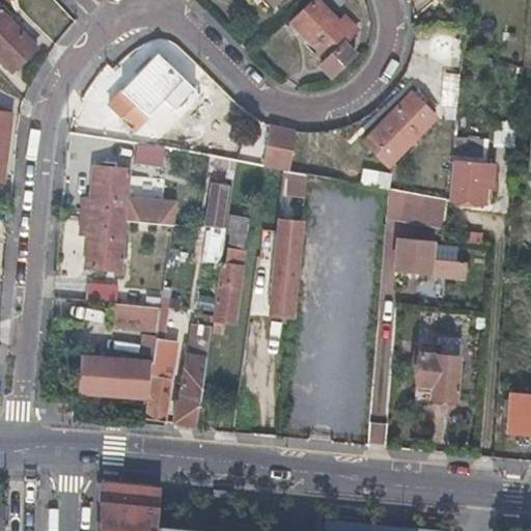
[(334,74),(345,62),(357,51),(344,39),(357,27),(344,16),(340,20),(319,0),(314,0),(294,22),(329,56),(323,62),(334,74)]
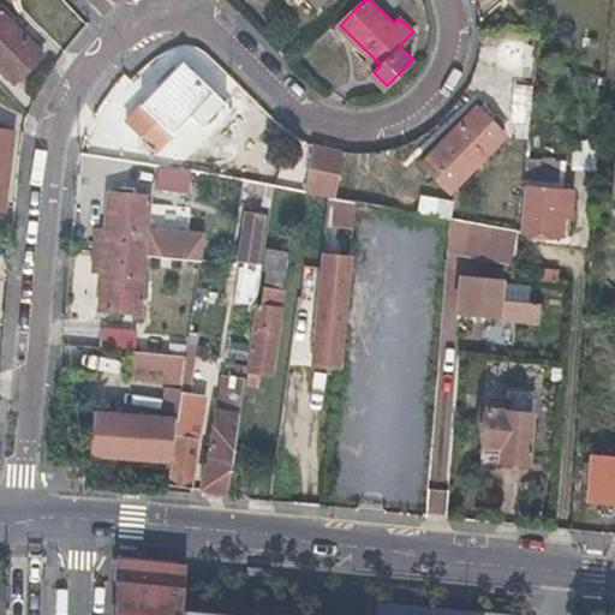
[(0,65),(10,77),(37,52),(0,9),(0,65)]
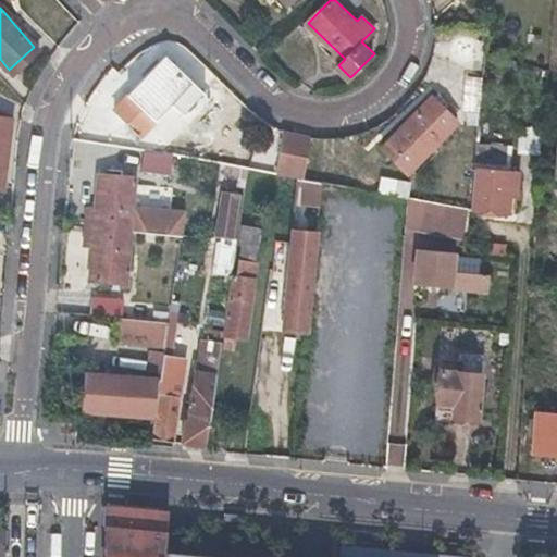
[(432,60),(429,84),(445,86),(448,63),(432,60)]
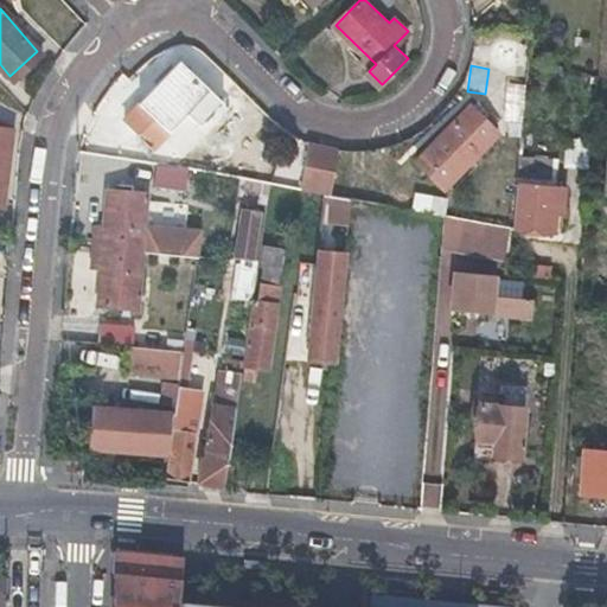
[(127,122),(140,135),(154,148),(206,93),(178,68),(127,122)]
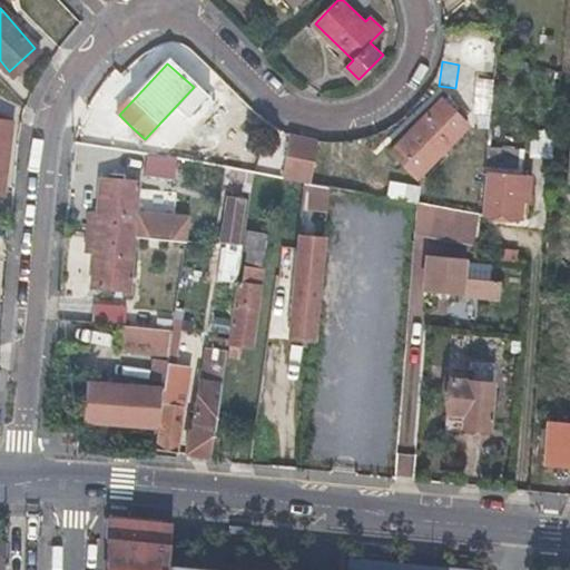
[(389,154),(402,165),(414,178),(463,125),(436,101),(389,154)]
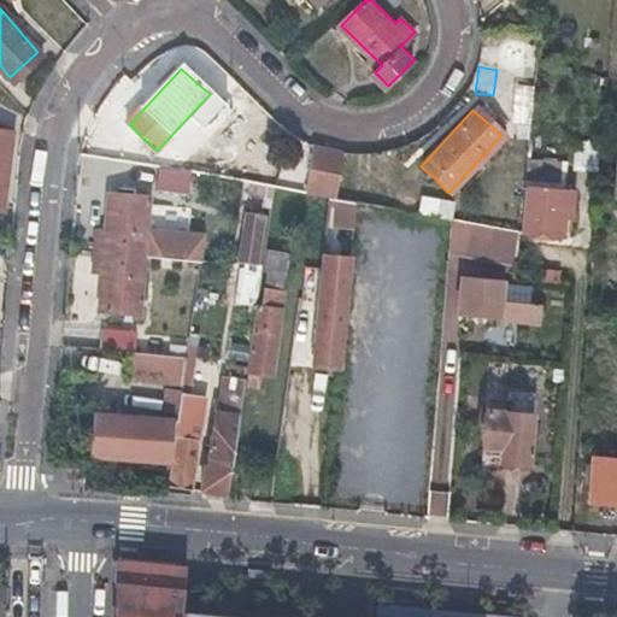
[(334,195),(338,175),(341,154),(316,150),(307,189),(334,195)]
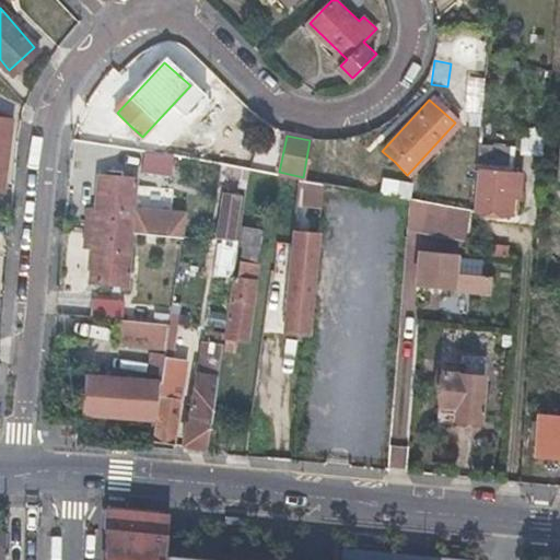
[(146,152),(144,172),(175,174),(176,154),(146,152)]
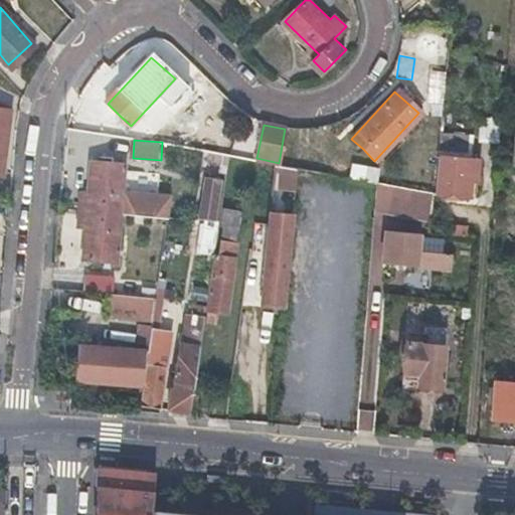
[(468,193),(469,183),(470,172),(476,173),(478,153),(437,148),(432,189),(468,193)]
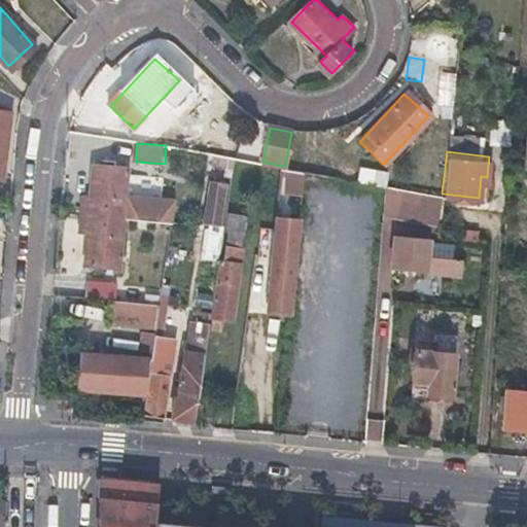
[(118,218),(121,194),(124,168),(93,165),(90,198),(80,198),(79,215),(118,218)]
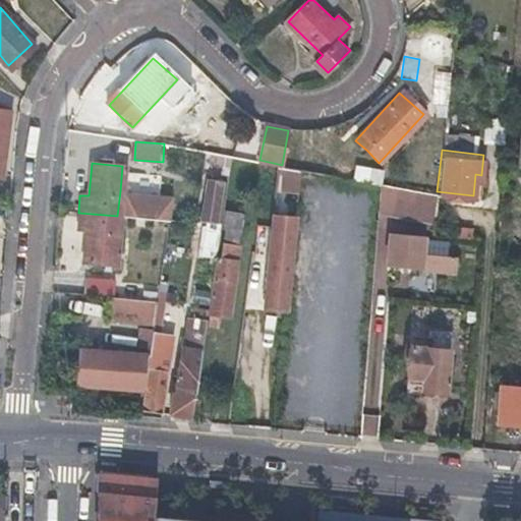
[(301,193),(302,171),(278,170),(277,192),(301,193)]
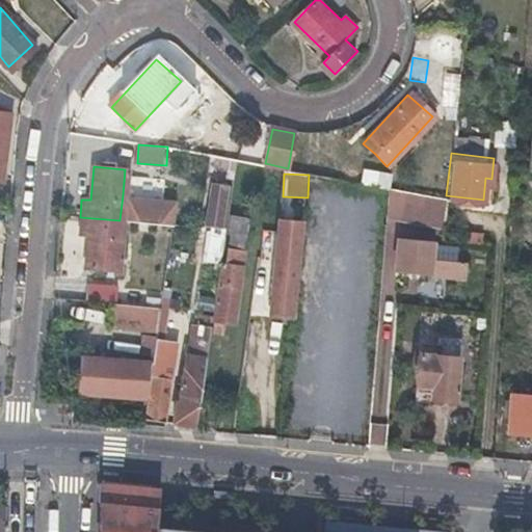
[(206,224),(213,227),(220,228),(227,186),(212,184),(206,224)]
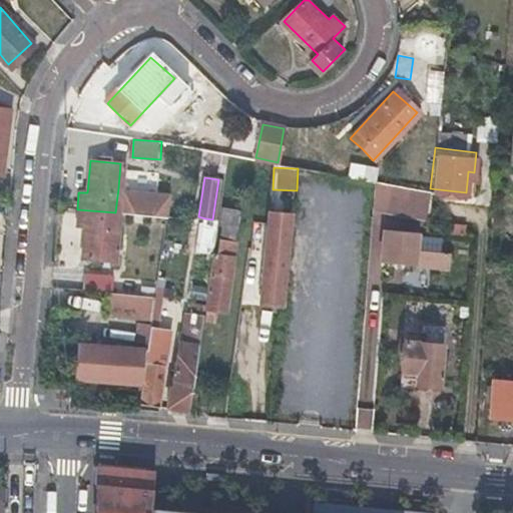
[(373,178),(372,193),(371,208),(424,215),(426,187),(373,178)]
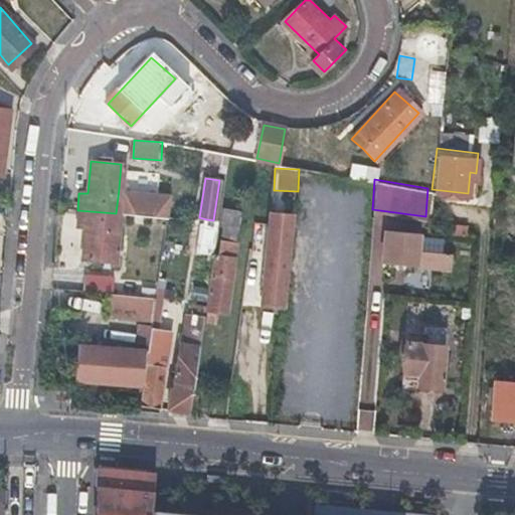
[(119,189),(116,213),(166,218),(170,194),(119,189)]
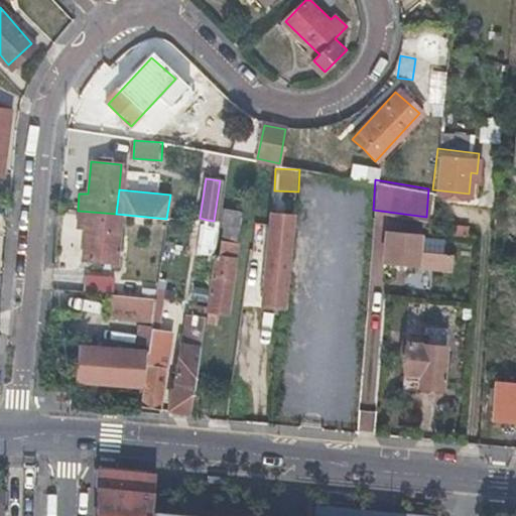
[(112,263),(116,214),(78,211),(77,227),(85,228),(82,260),(112,263)]
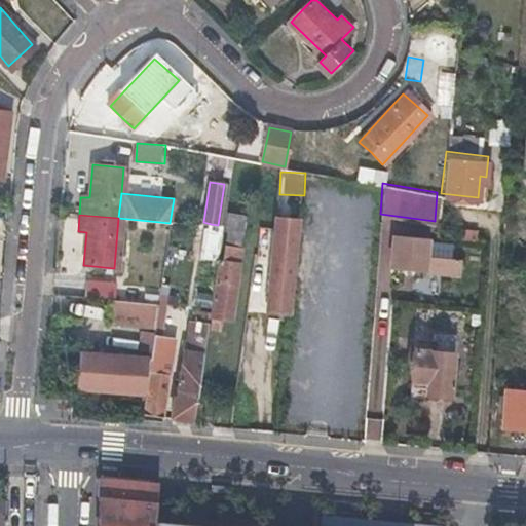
[(208,329),(214,330),(221,331),(222,321),(231,321),(241,248),(238,247),(243,219),(242,217),(225,215),(208,325),(208,329)]
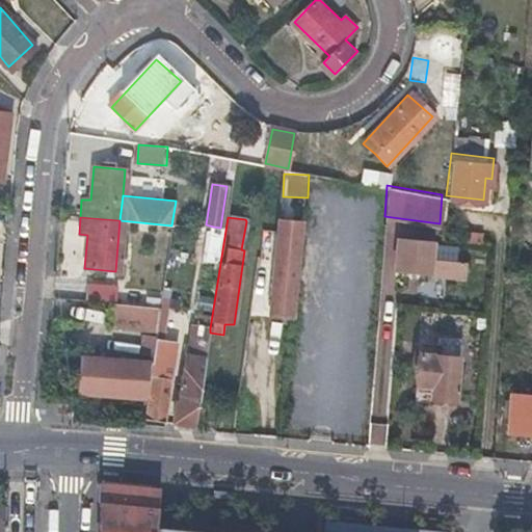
[(280,220),(278,227),(278,232),(269,316),(290,319),(299,222),(280,220)]
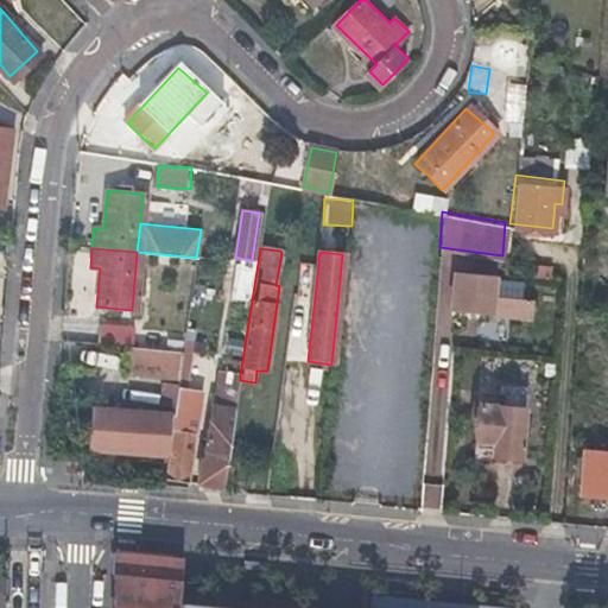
[(530,318),(531,309),(532,301),(492,297),(493,276),(453,272),(449,311),(530,318)]
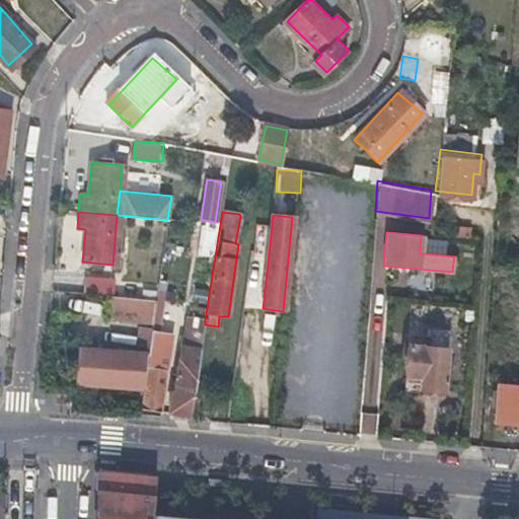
[(82,294),(109,296),(112,296),(113,282),(83,279),(82,294)]
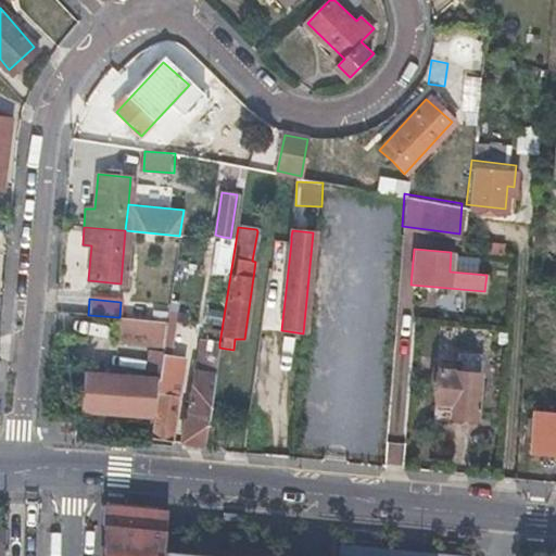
[(119,317),(117,317),(116,331),(165,336),(167,321),(119,317)]
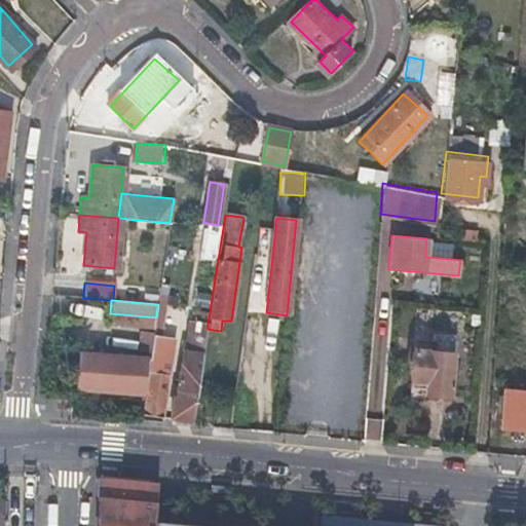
[(193,421),(208,329),(208,325),(189,322),(177,399),(174,399),(171,418),(193,421)]
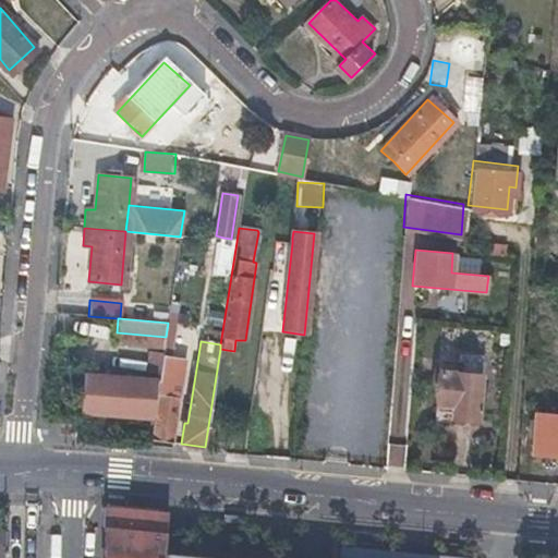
[(471,422),(473,420),(474,419),(476,420),(482,355),(460,353),(459,363),(441,361),(441,371),(438,371),(435,410),(452,411),(451,417),(453,417),(457,421),(460,423),(462,424),(466,423),(471,422)]
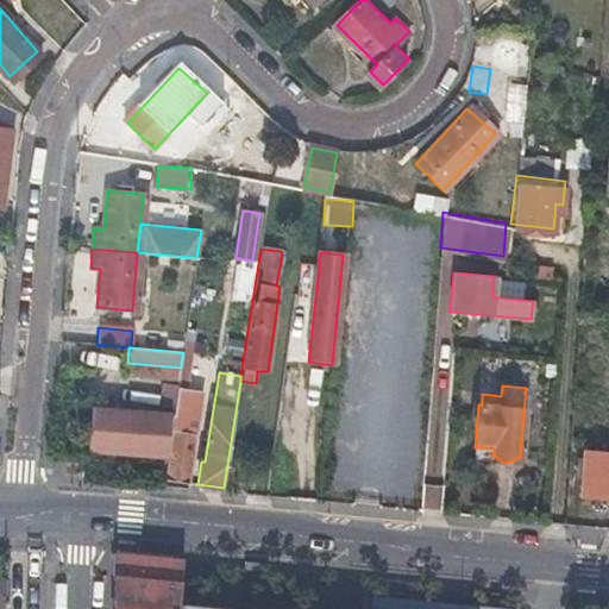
[(164,481),(176,482),(188,483),(200,393),(177,390),(164,481)]
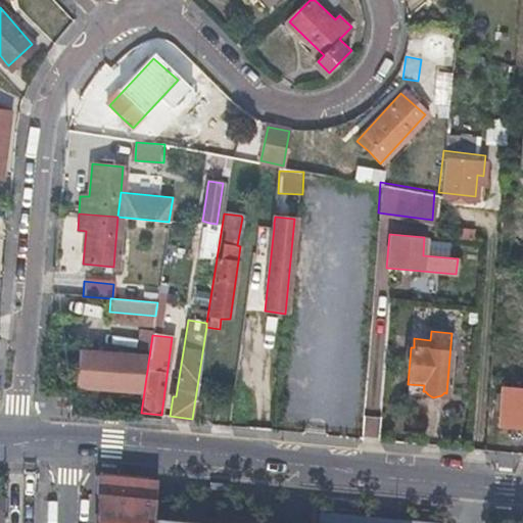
[(148,343),(145,343),(142,342),(141,355),(80,351),(77,384),(88,385),(137,389),(144,390),(148,343)]
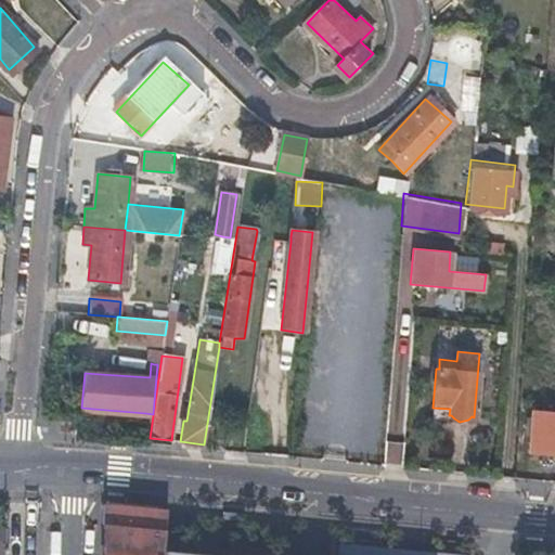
[(144,425),(145,413),(93,409),(92,420),(144,425)]
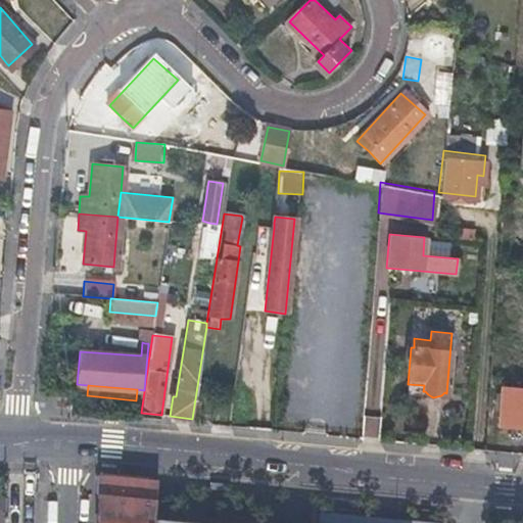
[(498,426),(512,426),(522,427),(522,388),(501,387),(498,426)]
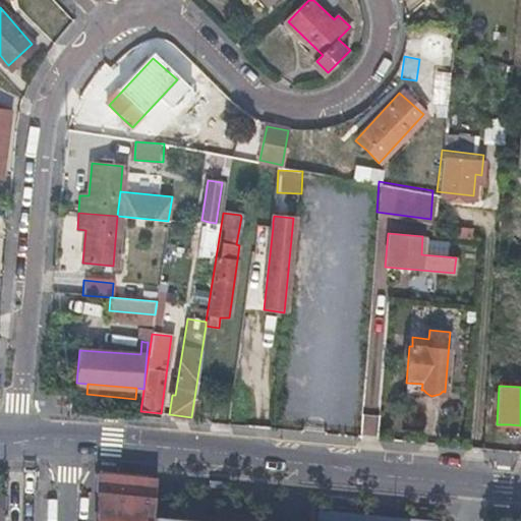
[(158,478),(100,472),(97,520),(154,520),(154,517),(158,478)]
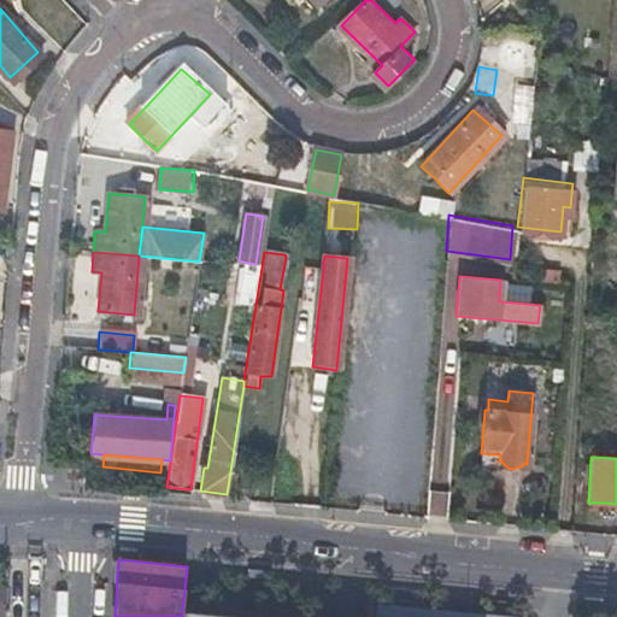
[(376,616),(224,616),(182,612),(182,616),(518,616),(378,604),(376,616)]
